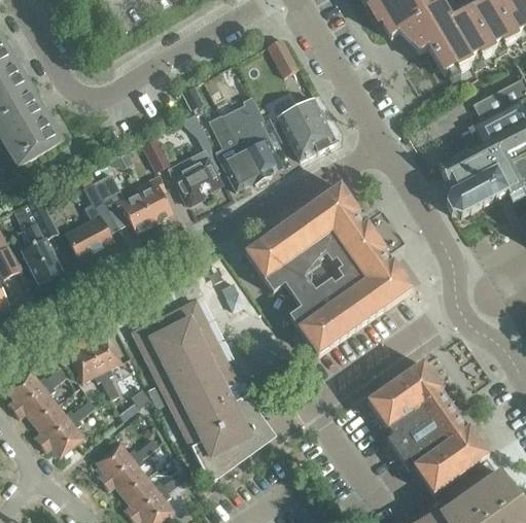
[(483,0),(434,29),(427,16),(436,11),(429,0),(367,0),(371,5),(376,2),(387,22),(382,25),(391,39),(395,36),(401,43),(407,40),(420,54),(428,48),(445,75),(446,74),(455,69),(458,73),(472,64),(469,60),(479,55),(481,60),(496,50),(493,46),(501,41),(504,45),(519,36),(517,32),(525,27),(525,0),(483,0)]
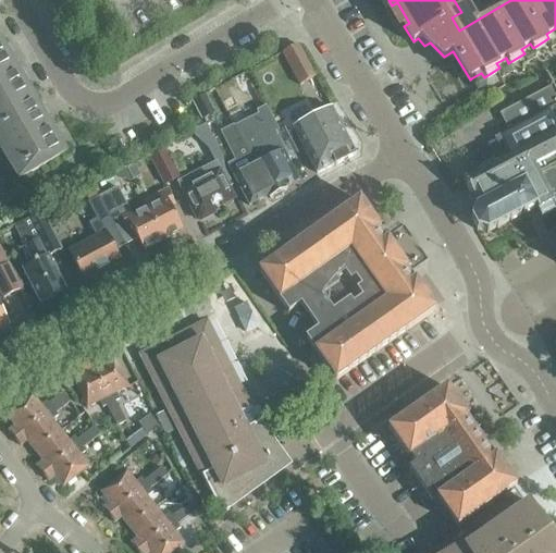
[(0,144),(20,177),(68,149),(0,34),(0,144)]
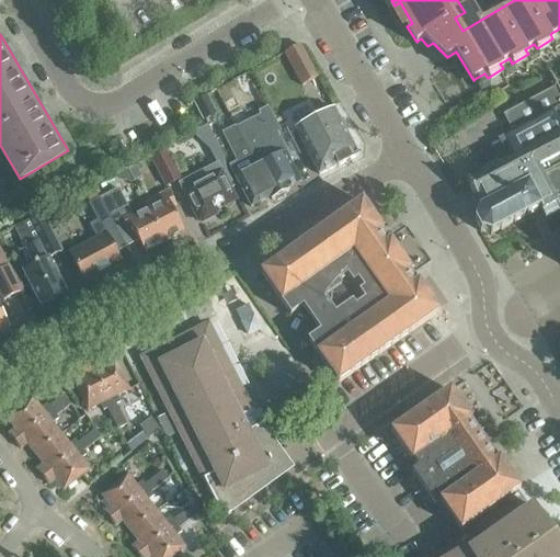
[(301,80),(316,72),(317,72),(300,42),(285,50),(301,80)]
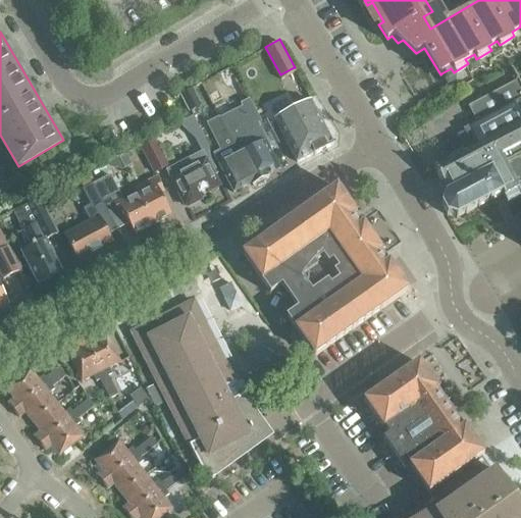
[(492,197),(502,192),(507,200),(520,193),(520,81),(513,65),(512,66),(520,83),(520,96),(463,125),(469,137),(472,135),(477,144),(465,150),(464,146),(451,153),(453,157),(434,167),(441,180),(438,183),(444,192),(441,202),(446,212),(459,215),(492,197)]
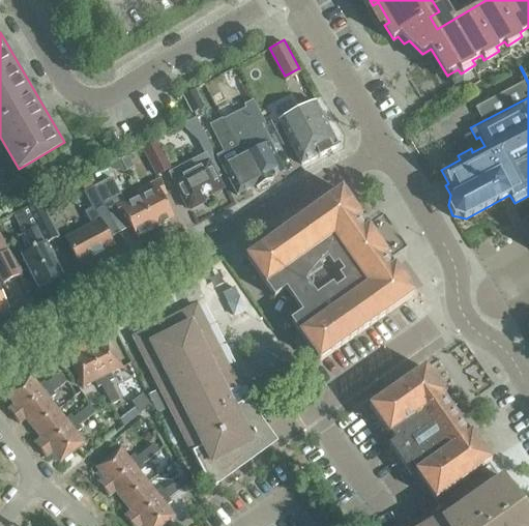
[(204,83),(184,93),(190,105),(210,94),(204,83)]
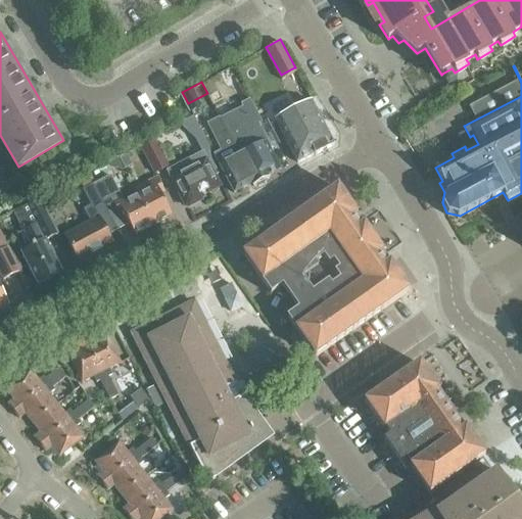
[(252,181),(253,183),(269,175),(268,173),(281,166),(270,144),(271,143),(262,125),(256,127),(253,122),(263,118),(250,94),(241,99),(242,102),(219,114),(239,153),(238,153),(252,181)]
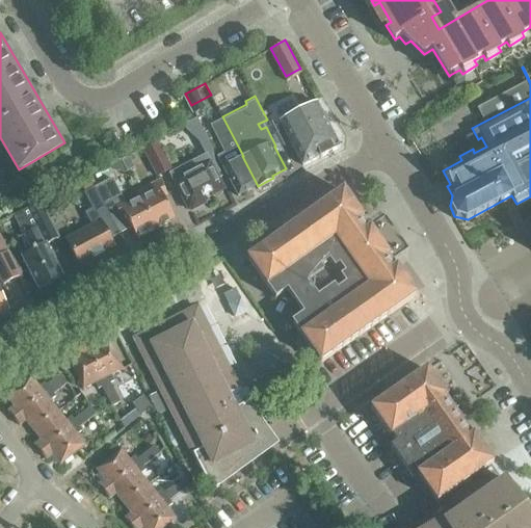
[(318,100),(281,120),(302,162),(320,154),(321,155),(328,151),(327,150),(327,148),(330,146),(333,148),(333,149),(341,144),(318,100)]
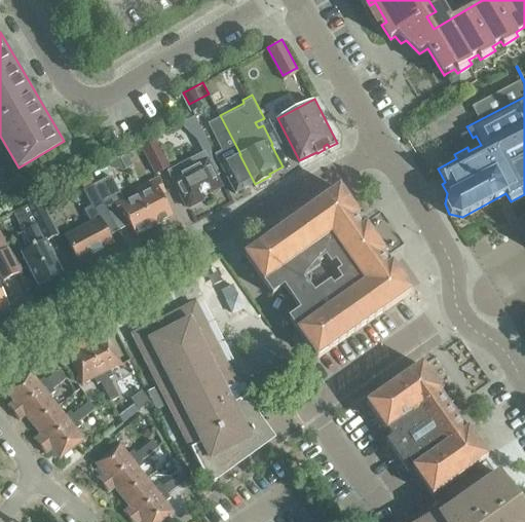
[(249,184),(254,182),(239,154),(240,154),(220,115),(212,119),(226,146),(224,147),(229,158),(221,162),(234,190),(249,184)]
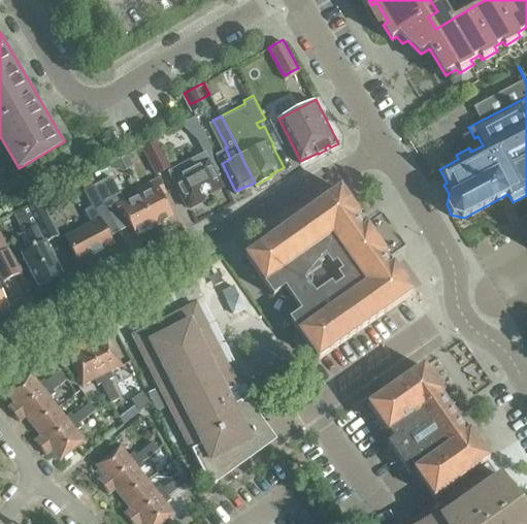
[(156,171),(169,164),(157,139),(143,145),(156,171)]
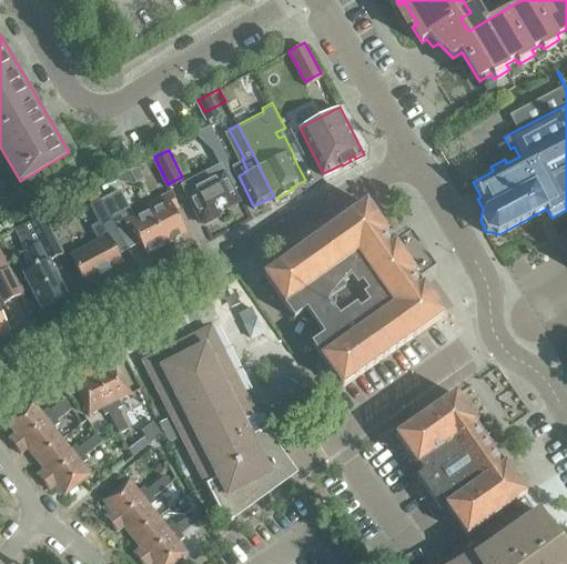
[(224,172),(223,171),(220,163),(182,182),(202,219),(204,218),(205,220),(218,213),(216,212),(219,211),(218,208),(220,207),(220,208),(238,199),(232,188),(236,185),(229,170),(224,172)]
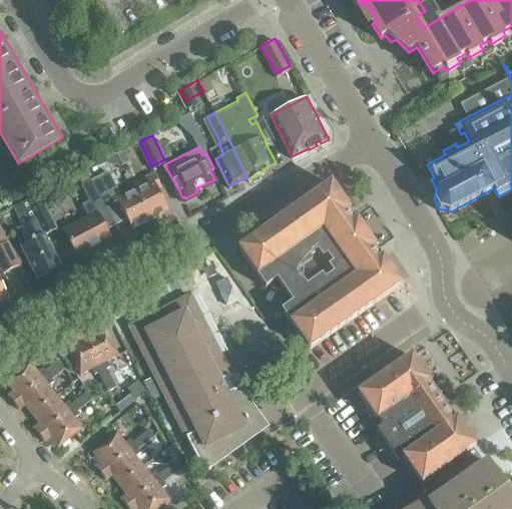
[(132,227),(150,217),(136,189),(123,196),(108,168),(92,177),(107,206),(115,221),(126,216),(132,227)]
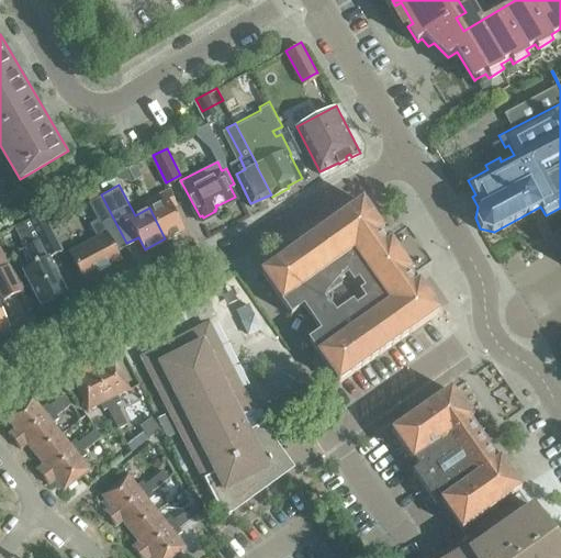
[(164,200),(149,208),(165,238),(184,229),(172,205),(177,203),(169,188),(159,192),(164,200)]
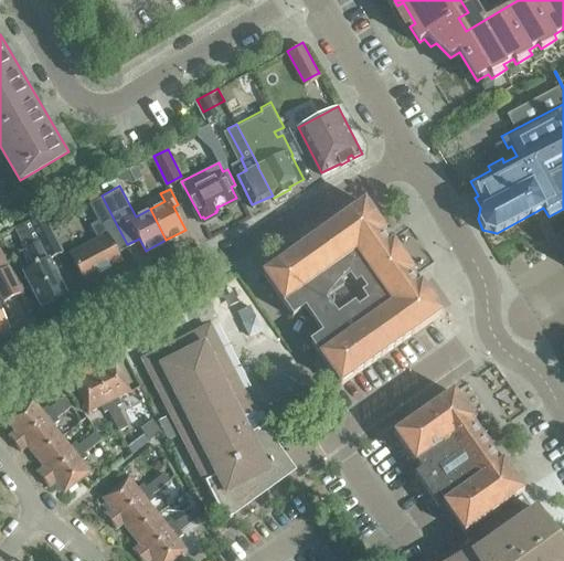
[(127,244),(118,228),(102,196),(89,202),(102,224),(94,228),(99,236),(71,252),(86,282),(123,262),(117,251),(127,244)]
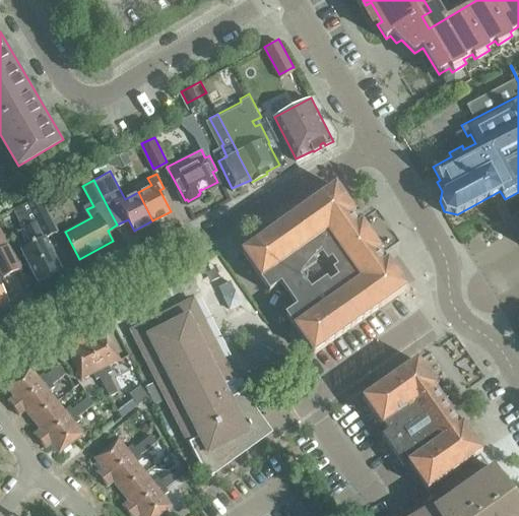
[(242,251),(269,289),(280,281),(298,305),(286,314),(314,352),(407,286),(388,258),(386,259),(380,250),(381,249),(362,221),(361,222),(353,213),(355,212),(335,184),(242,251)]
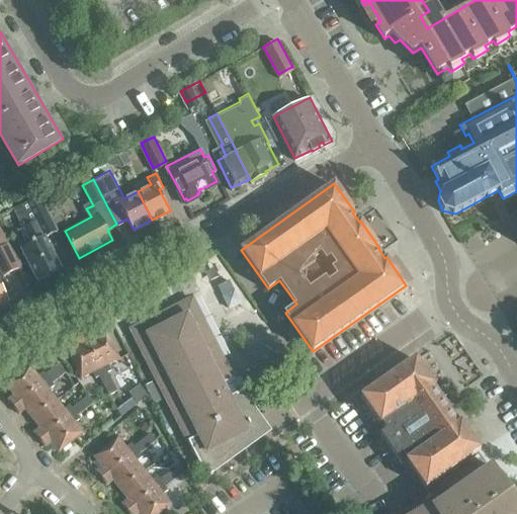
[(38,194),(26,200),(35,219),(45,236),(58,229),(38,194)]
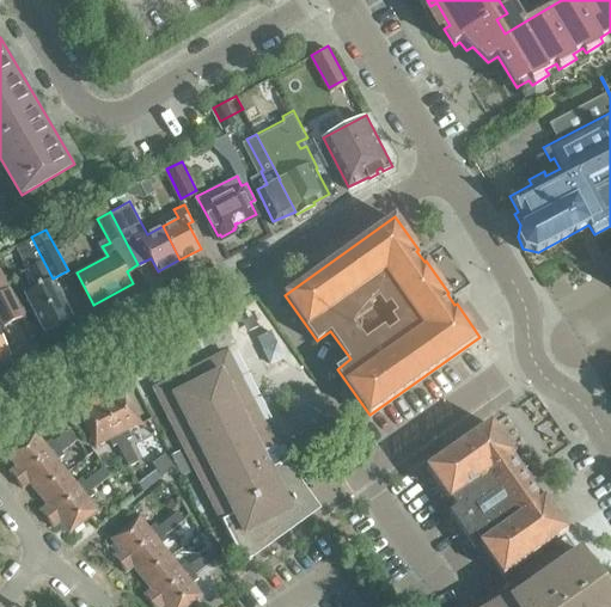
[(25,292),(44,329),(72,314),(53,279),(42,258),(26,267),(37,286),(25,292)]
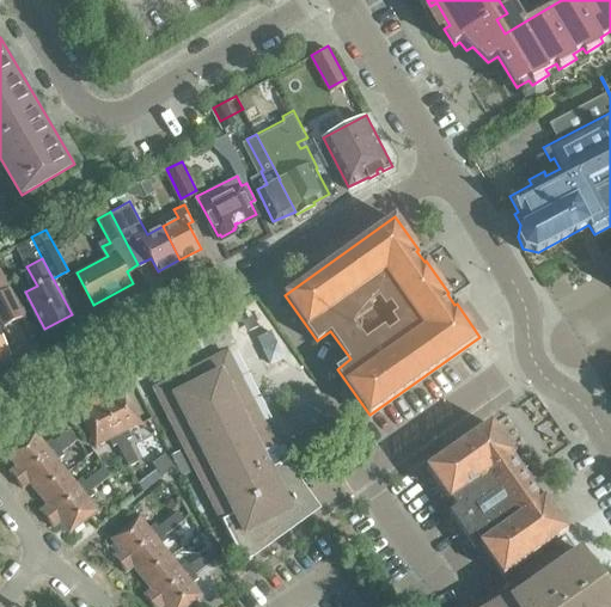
[(0,288),(12,283),(0,259),(0,288)]
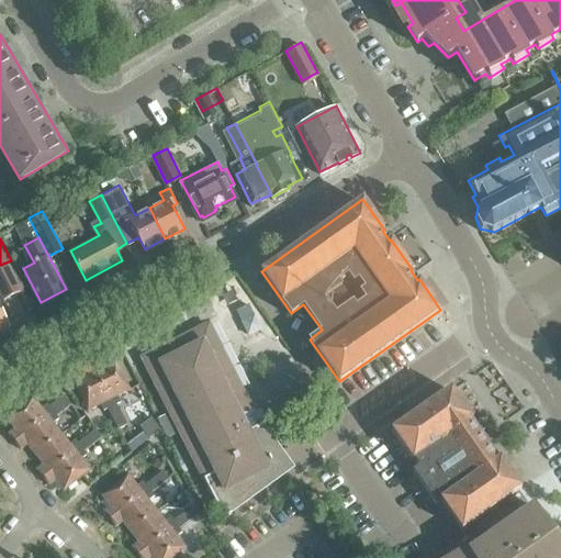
[(0,297),(1,299),(20,289),(8,265),(0,269),(0,297)]
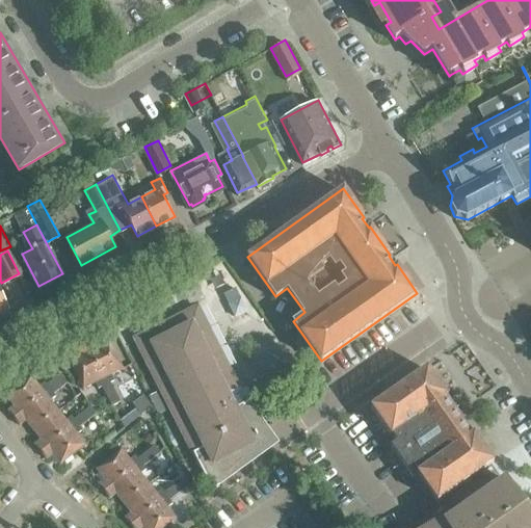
[(0,311),(8,307),(0,290),(0,311)]
